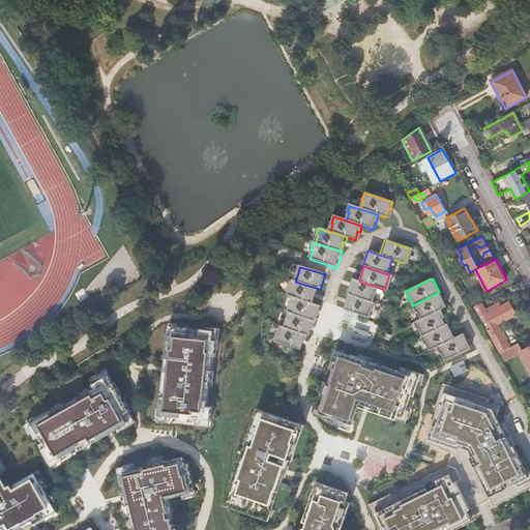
[(359,282),(351,280),(347,294),(348,295),(372,302),(372,301),(374,296),(377,287),(359,282)]
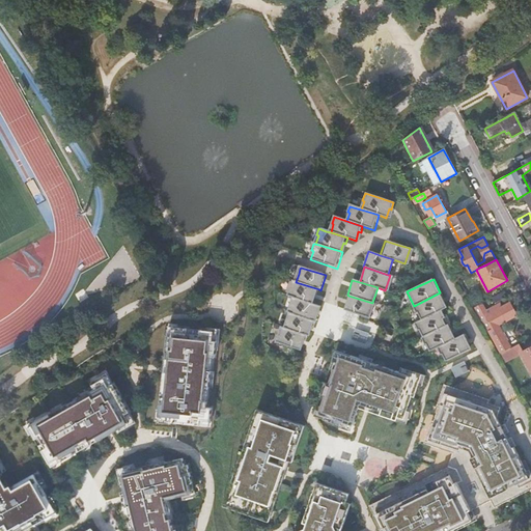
[(296,282),(295,282),(294,284),(290,296),(289,297),(296,299),(298,300),(314,305),(319,289),(296,282)]
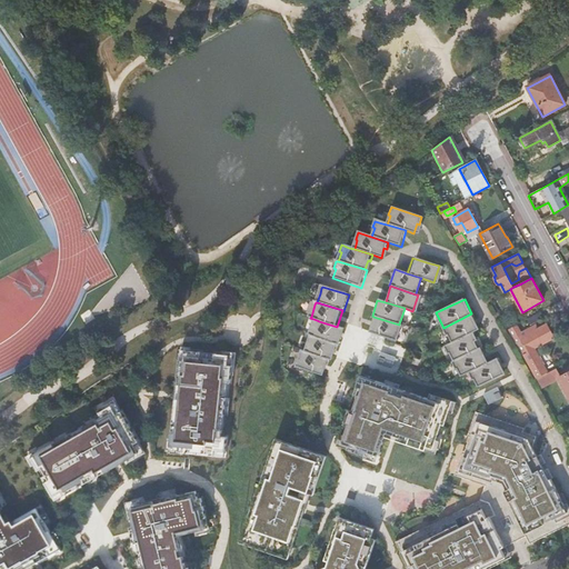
[(540,311),(527,319),(530,325),(543,318),(540,311)]
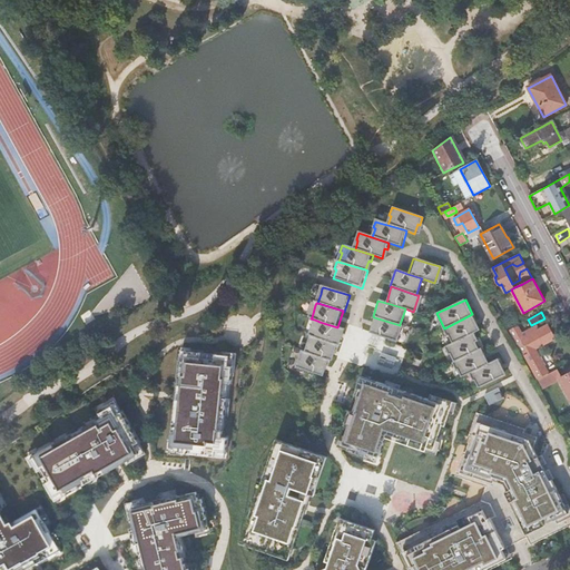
[(472,314),(444,328),(448,335),(449,334),(453,343),(473,333),(480,330),(472,314)]
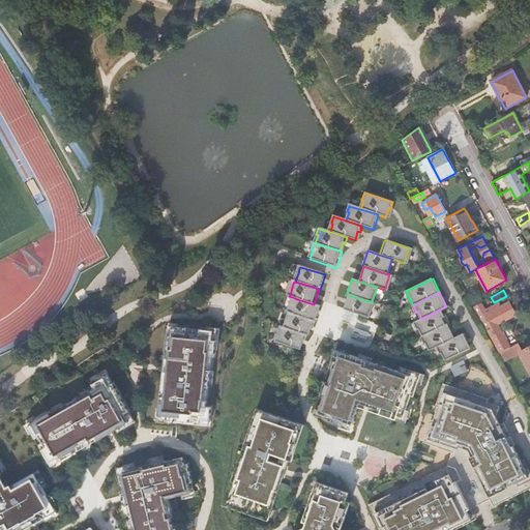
[(372,302),(348,295),(343,310),(359,315),(369,318),(373,302),(372,302)]
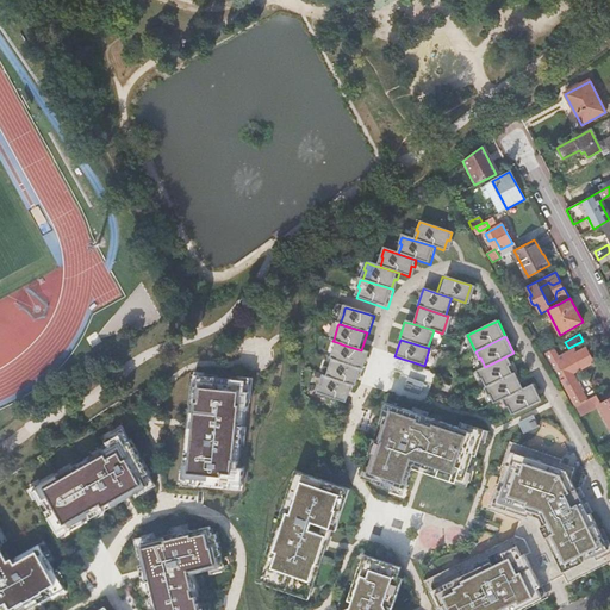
[(361,350),(342,344),(336,361),(363,369),(366,371),(371,353),(361,350)]
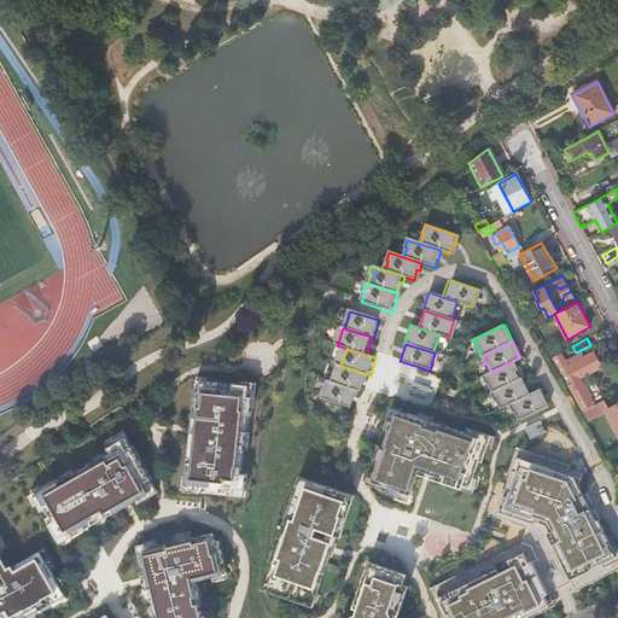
[(551,357),(582,412),(593,406),(579,379),(601,367),(594,353),(579,360),(578,355),(565,362),(560,354),(551,357)]
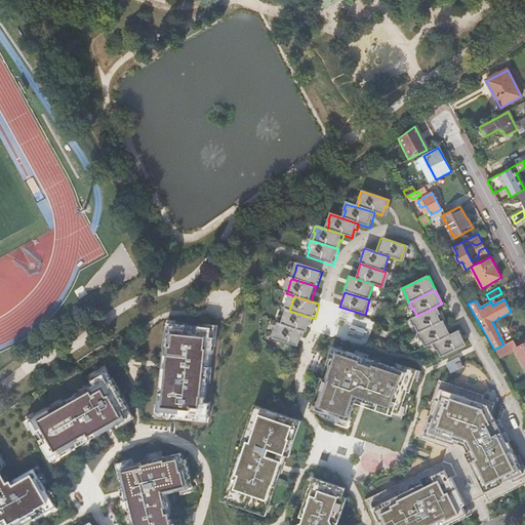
[(417,316),(409,319),(412,325),(414,324),(418,332),(440,322),(437,314),(439,313),(436,307),(417,316)]
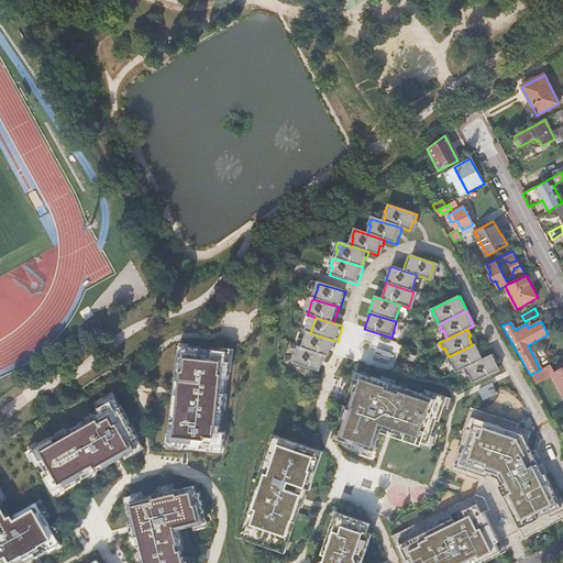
[(310,333),(309,333),(306,342),(305,348),(304,349),(328,356),(331,357),(335,341),(310,333)]
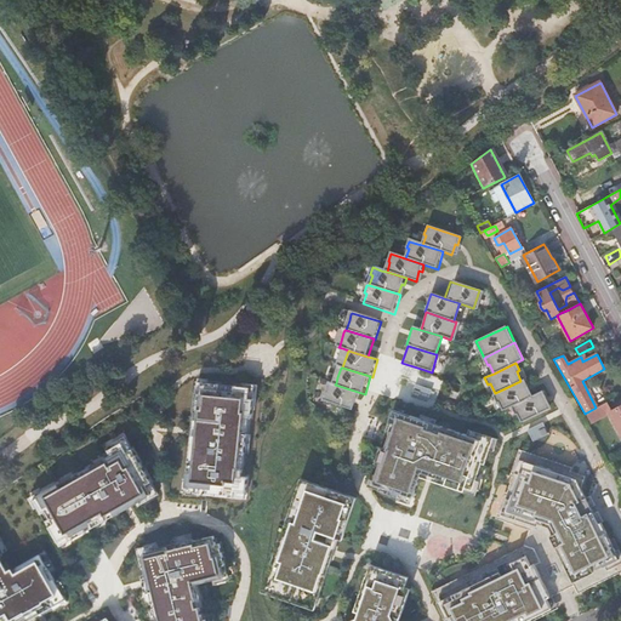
[(527,379),(522,369),(519,370),(517,371),(520,381),(523,380),(527,379)]
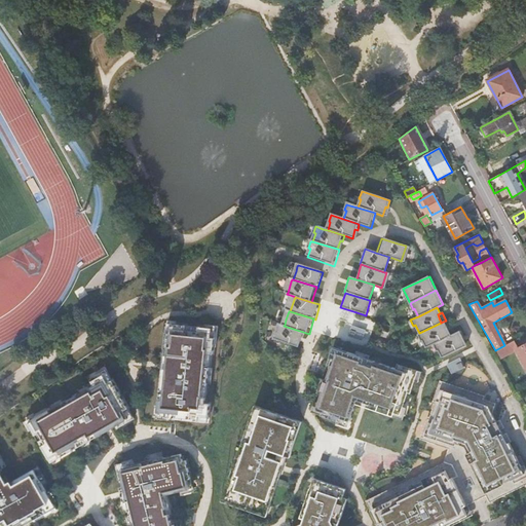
[(358,318),(358,322),(350,322),(350,329),(353,329),(353,340),(372,341),(373,318),(358,318)]
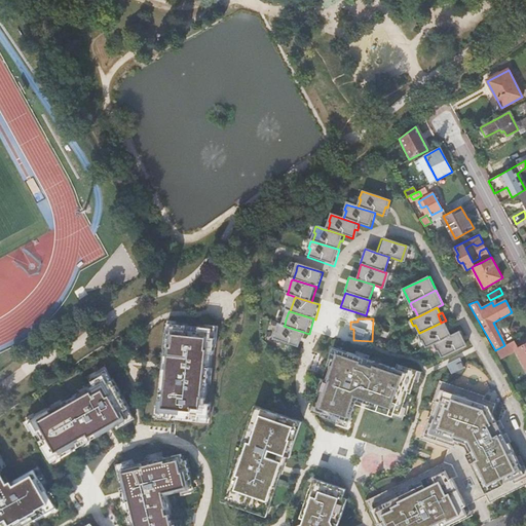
[(419,333),(417,334),(420,340),(421,339),(425,347),(433,344),(450,336),(443,322),(441,323),(419,333)]
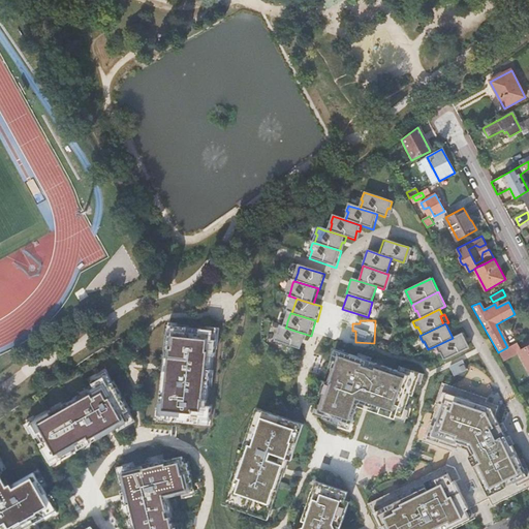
[(174,329),(179,329),(179,327),(170,325),(169,338),(173,338),(174,329)]
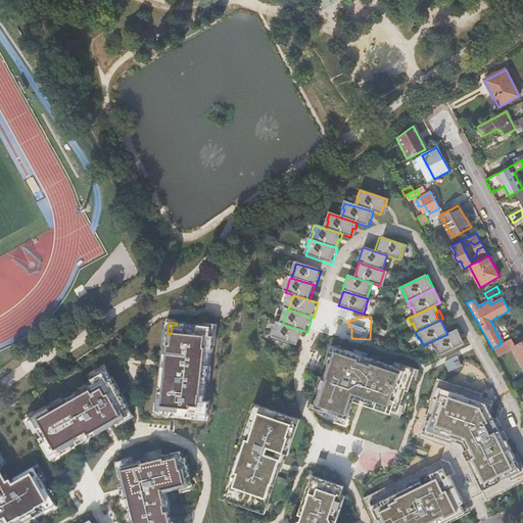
[(282,324),(280,323),(275,338),(283,341),(299,346),(304,331),(282,324)]
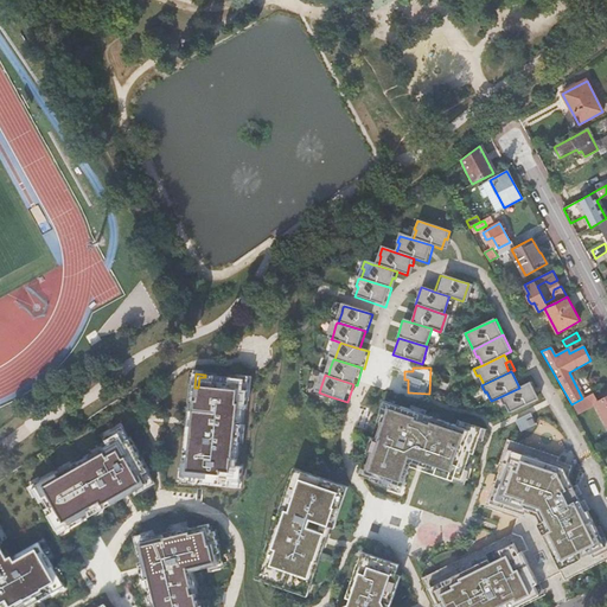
[(243,422),(243,411),(248,411),(250,394),(247,393),(248,382),(235,381),(230,379),(230,385),(213,383),(215,378),(205,377),(199,377),(198,388),(195,388),(192,406),(196,406),(195,411),(195,421),(190,421),(190,422),(186,448),(192,448),(191,461),(184,461),(183,470),(181,483),(241,489),(242,467),(238,466),(240,454),(240,448),(234,447),(236,432),(242,433),(242,427),(243,422)]
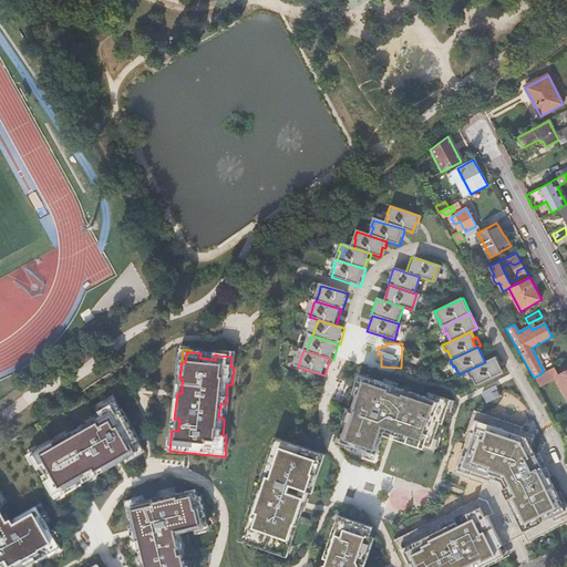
[(230,367),(234,368),(235,354),(219,352),(219,356),(232,357),(230,367)]
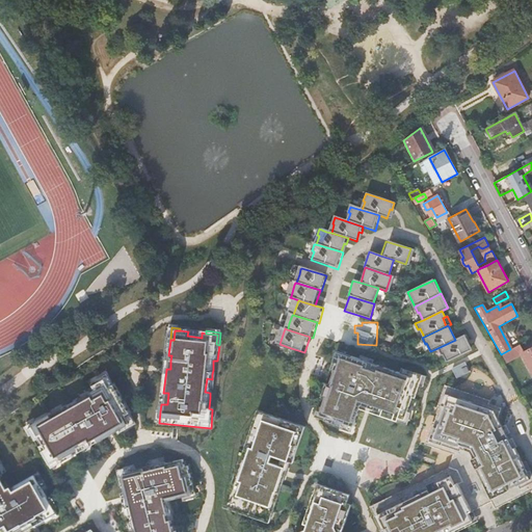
[(455,340),(437,348),(441,354),(442,353),(446,362),(471,349),(463,336),(455,340)]
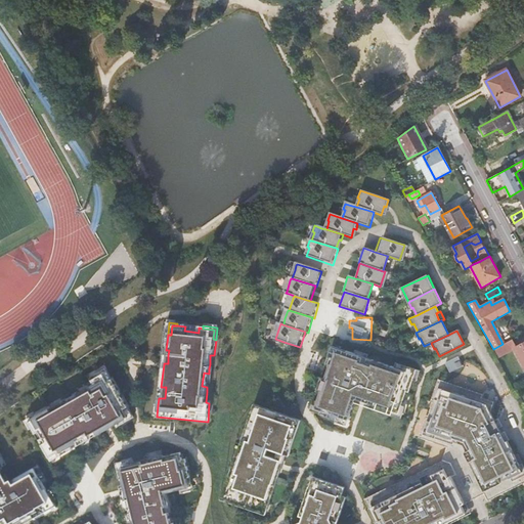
[(493,349),(497,357),(513,349),(509,341),(503,344),(493,349)]
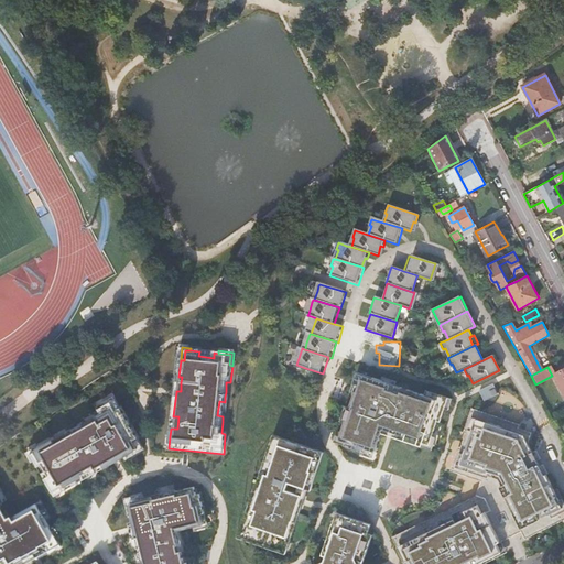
[(563,368),(556,373),(554,375),(563,392),(563,368)]
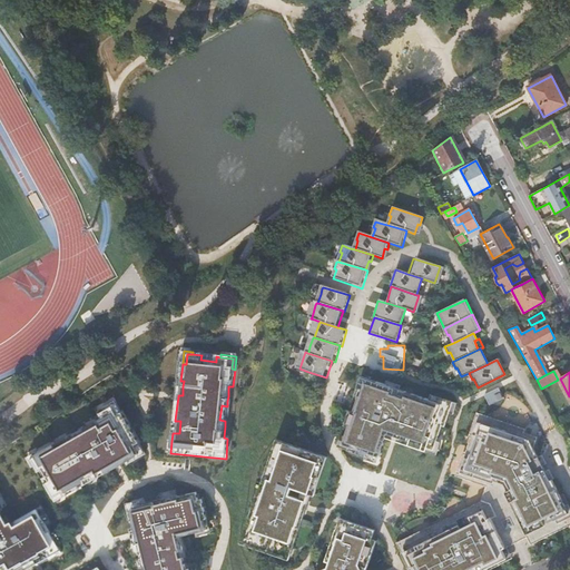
[(363,376),(360,386),(356,396),(355,401),(359,402),(361,396),(363,386),(365,382),(377,385),(379,381),(363,376)]
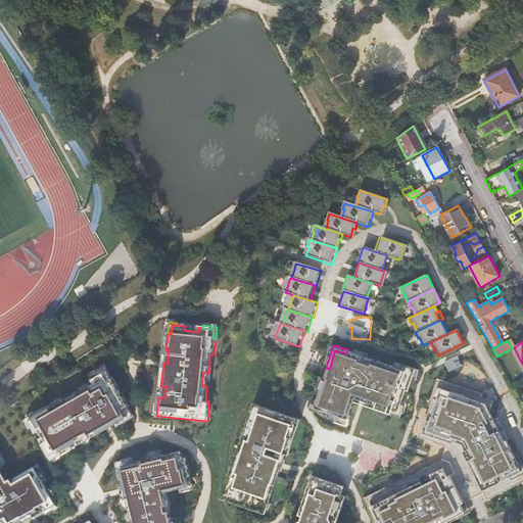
[(358,348),(355,352),(364,354),(363,359),(372,362),(373,358),(369,357),(369,354),(370,352),(358,348)]
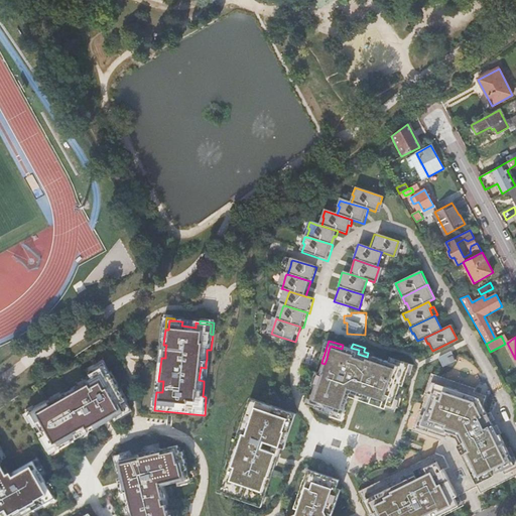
[(387,359),(368,353),(367,357),(358,354),(359,350),(351,348),(343,345),(342,349),(331,346),(329,350),(327,359),(325,364),(323,371),(321,374),(324,374),(319,385),(318,385),(317,387),(313,400),(312,402),(318,404),(318,407),(343,415),(350,391),(352,388),(372,394),(371,397),(387,403),(396,405),(398,399),(403,383),(405,384),(411,365),(398,361),(398,362),(387,359)]
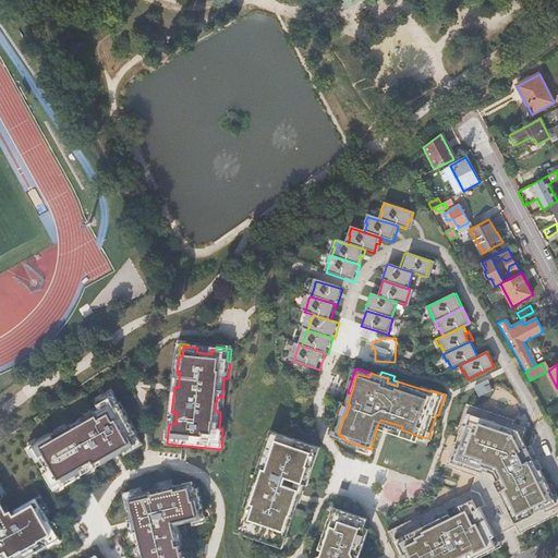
[(220,412),(220,417),(223,417),(227,392),(222,392),(222,398),(217,397),(215,411),(220,412)]
